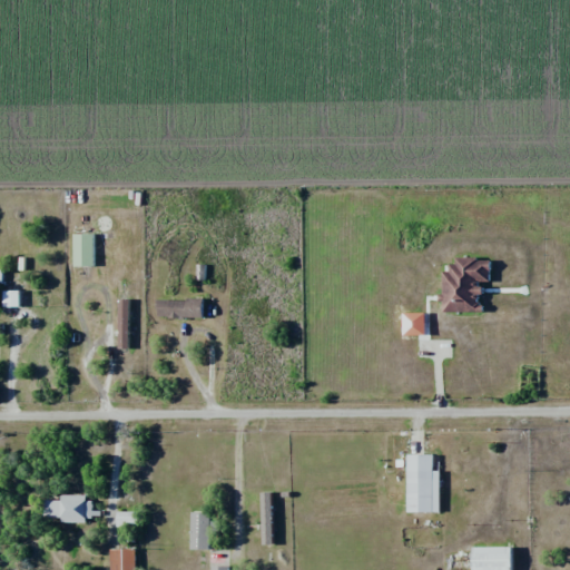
[(92,265),(74,265),(74,233),(94,233),(92,265)]
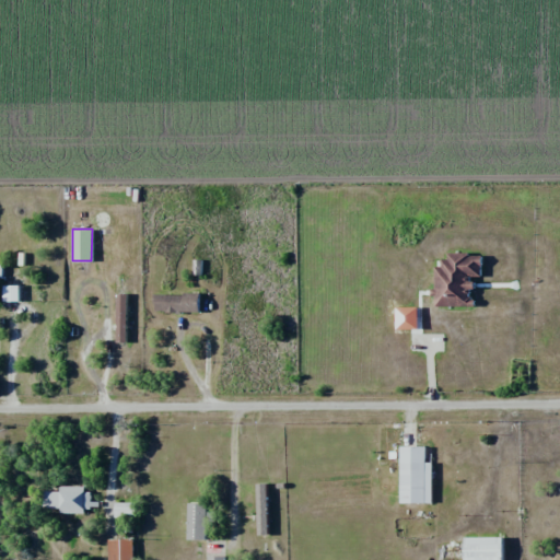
[(435,307),(471,307),(473,278),(481,278),(481,254),(436,253),(435,307)]
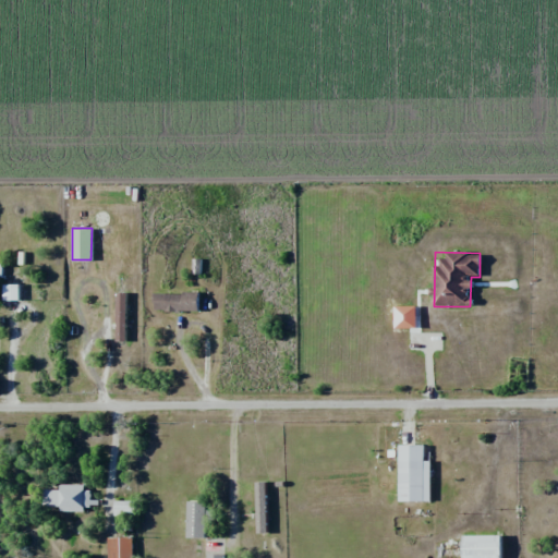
[(3,284),(19,284),(19,301),(3,300),(3,284)]
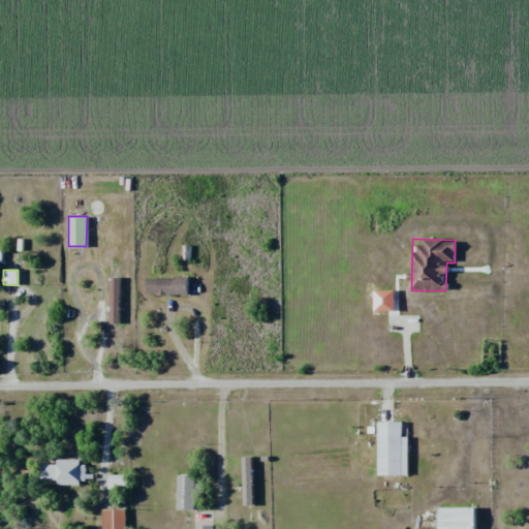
[(119,322),(110,322),(110,277),(119,277),(119,322)]
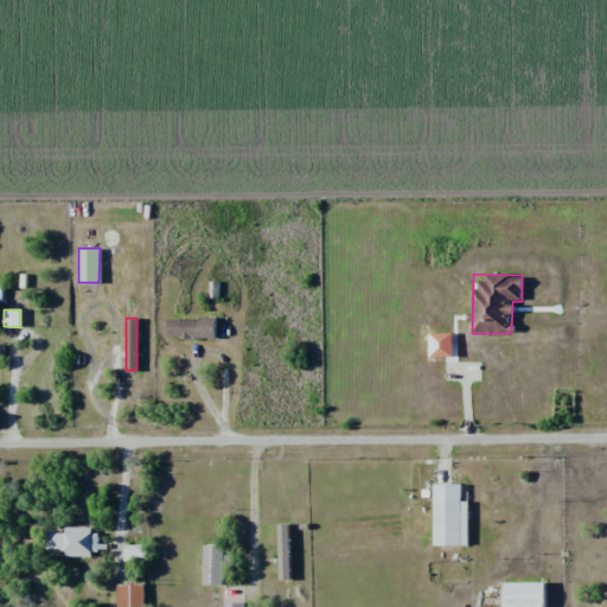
[(215,339),(215,319),(167,319),(167,339),(215,339)]
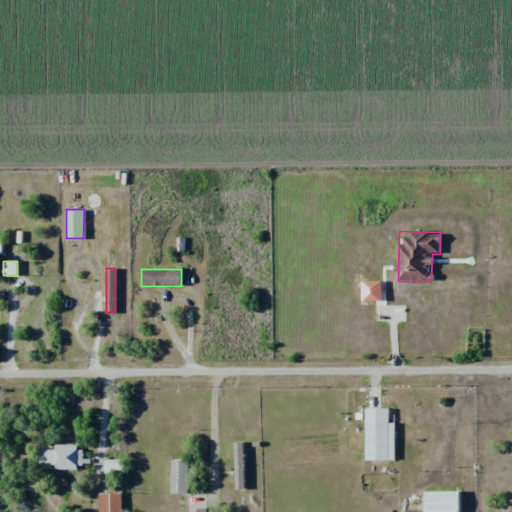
[(367,459),(366,408),(388,408),(388,423),(394,423),(394,459),(367,459)]
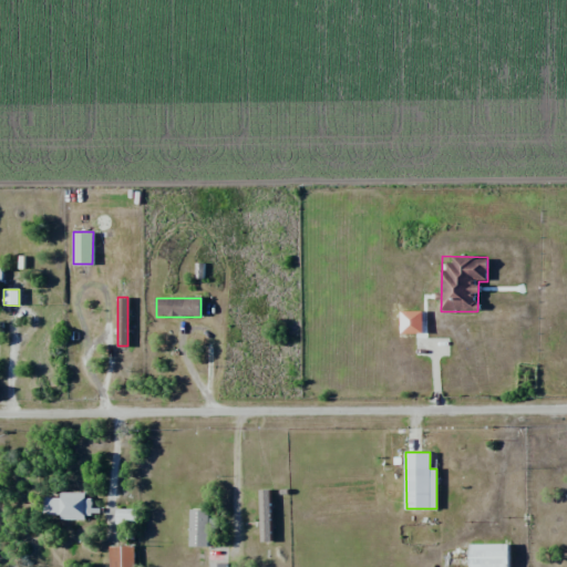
[(260,490),(269,490),(271,539),(261,539),(260,490)]
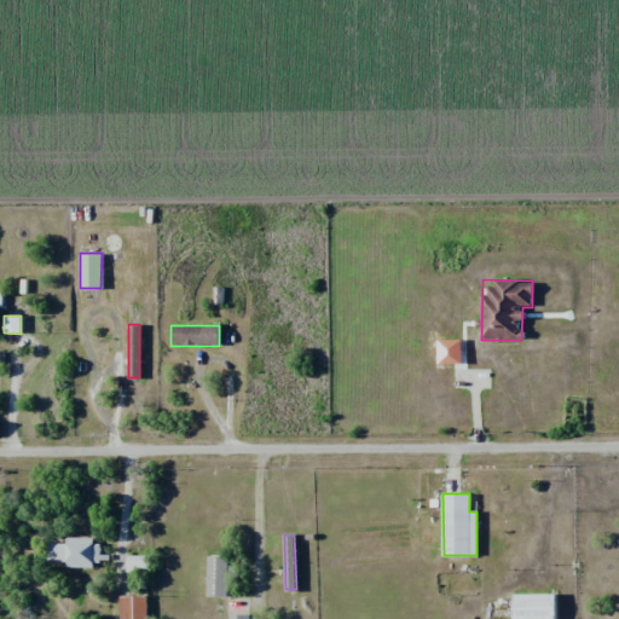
[(97,566),(97,538),(48,538),(48,566),(97,566)]
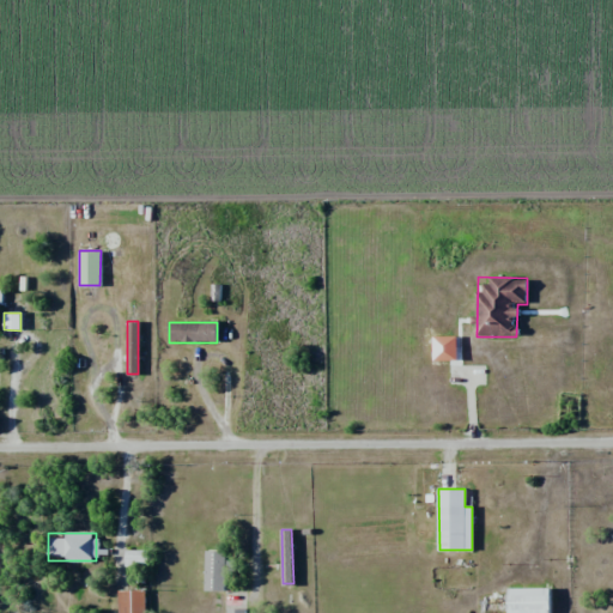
[(127,548),(149,548),(149,565),(127,565),(127,548)]
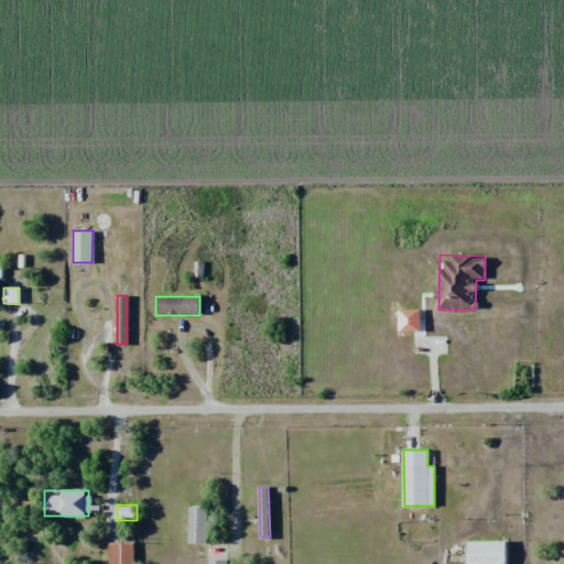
[(188,543),(191,507),(207,508),(205,544),(188,543)]
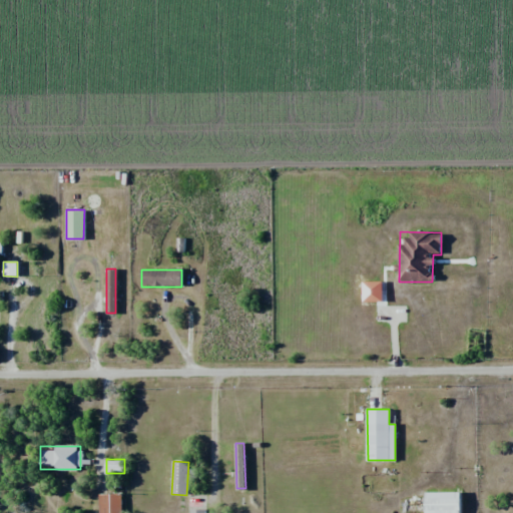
[(122,512),(100,512),(100,494),(122,492),(122,512)]
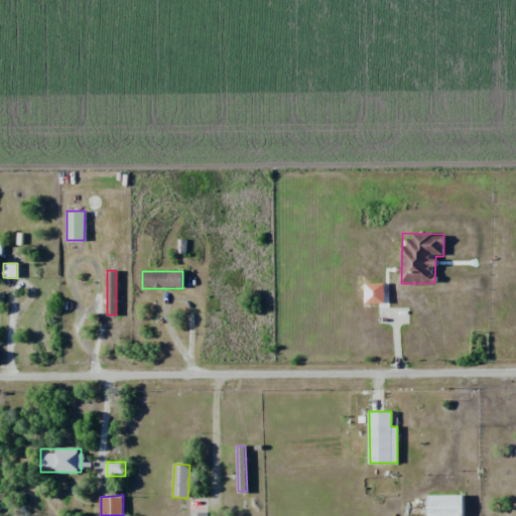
[(427,515),(427,495),(463,495),(463,515),(427,515)]
